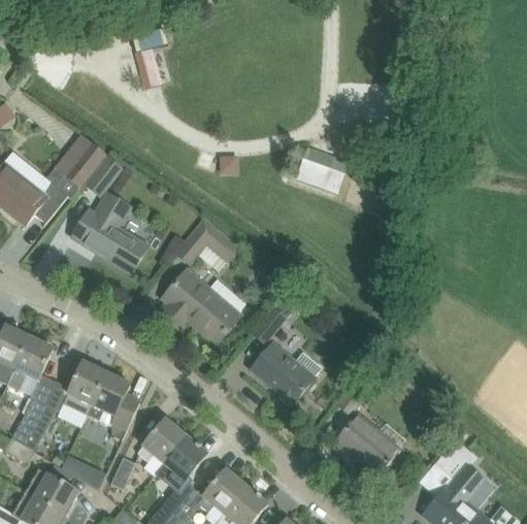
[(144,22),(119,28),(134,85),(160,77),(144,22)]
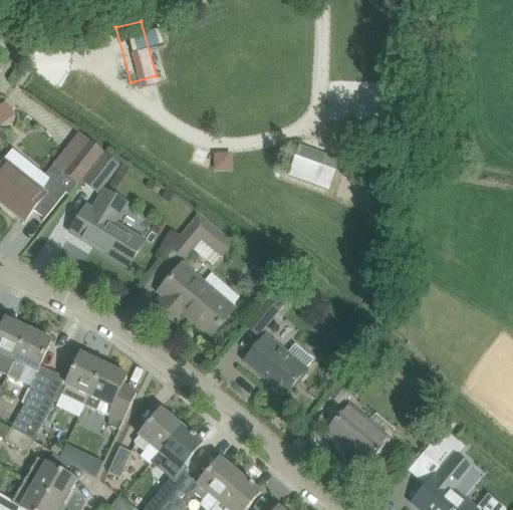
[(4,98),(0,100),(0,115),(11,108),(4,98)]
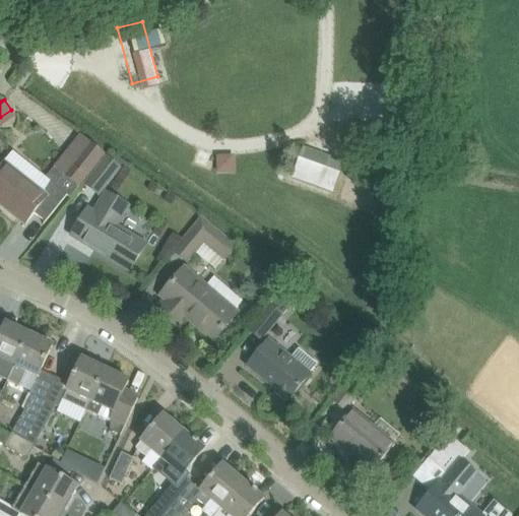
[(11,148),(0,163),(0,202),(23,221),(34,210),(44,218),(42,221),(42,222),(55,206),(65,194),(66,192),(70,194),(78,184),(78,185),(105,152),(89,140),(55,182),(11,148)]
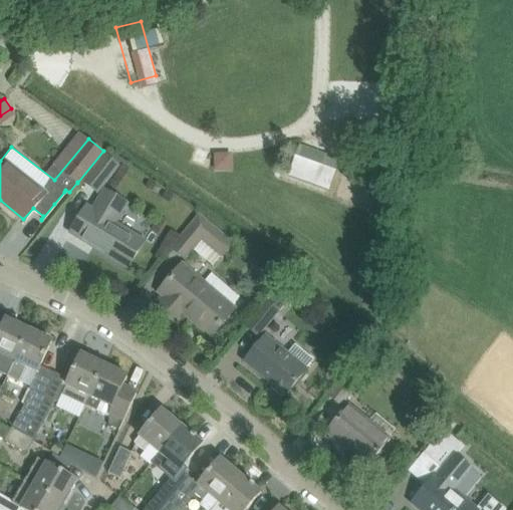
[(338,158),(298,142),(287,173),(328,188),(338,158)]
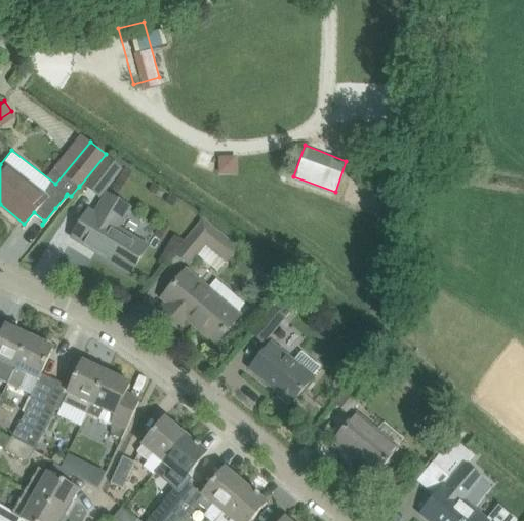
[(118,168),(107,159),(85,185),(96,194),(118,168)]
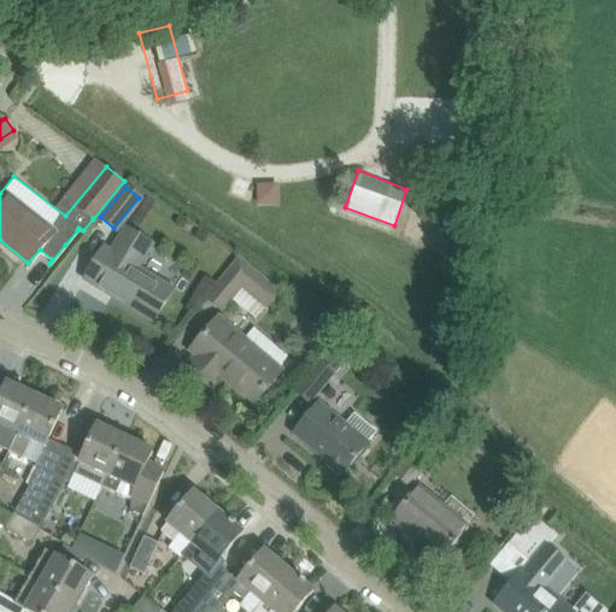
[(152,318),(165,298),(174,283),(140,264),(154,241),(125,224),(110,251),(101,246),(83,276),(152,318)]
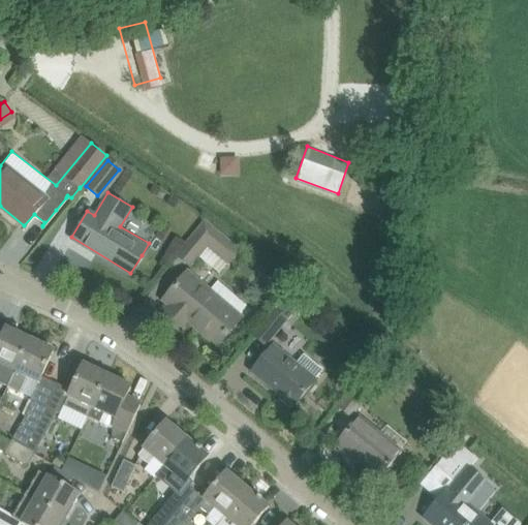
[(206,243),(225,259),(236,247),(205,220),(177,253),(188,264),(206,243)]
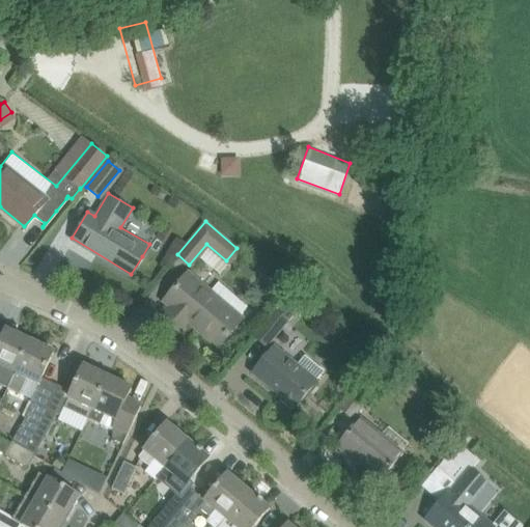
[(221,339),(234,324),(241,316),(187,271),(163,299),(169,304),(164,311),(184,327),(193,315),(205,327),(202,332),(215,342),(219,337),(221,339)]
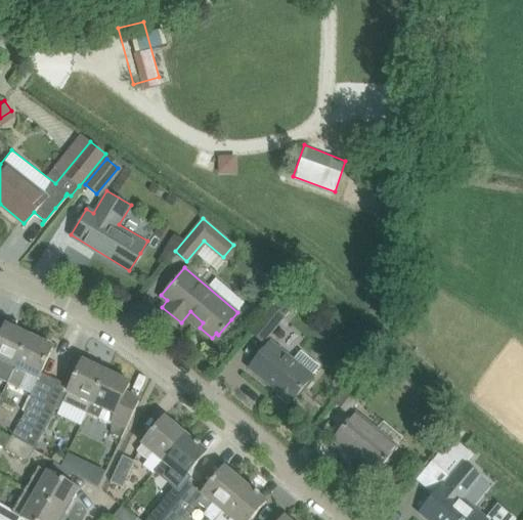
[(261,342),(281,316),(285,313),(271,303),(249,332),(261,342)]
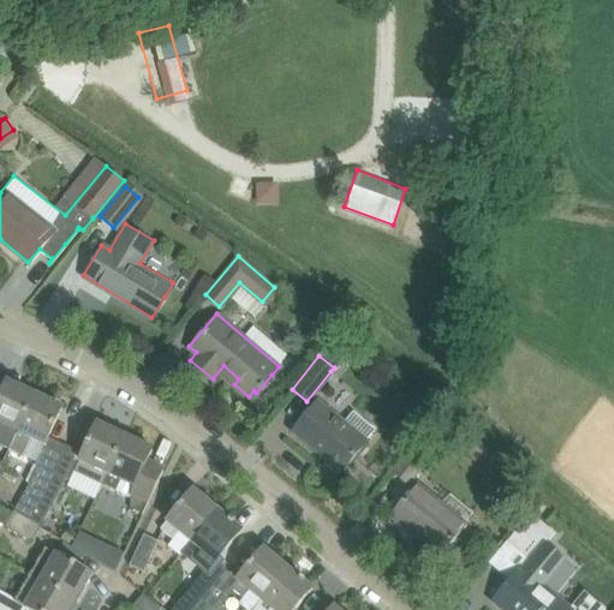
[(0,442),(9,446),(34,392),(6,378),(0,389),(0,442)]
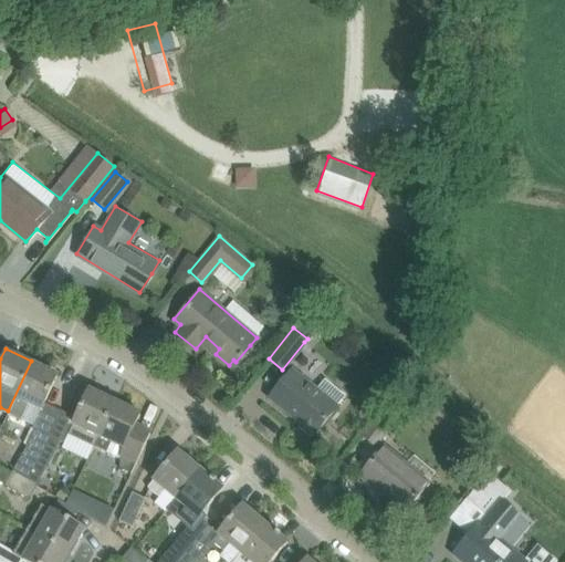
[(41,405),(46,393),(56,372),(31,361),(8,410),(20,417),(28,399),(41,405)]
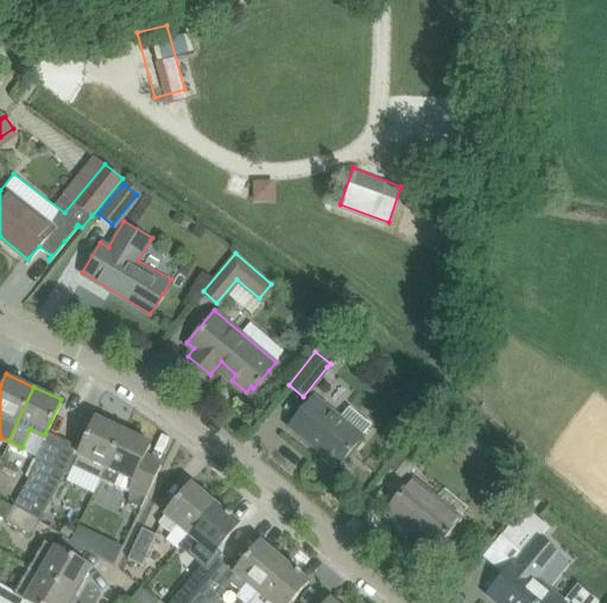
[(336,464),(351,445),(362,432),(371,421),(348,402),(340,413),(315,392),(288,425),(318,450),(316,452),(333,465),(334,463),(336,464)]
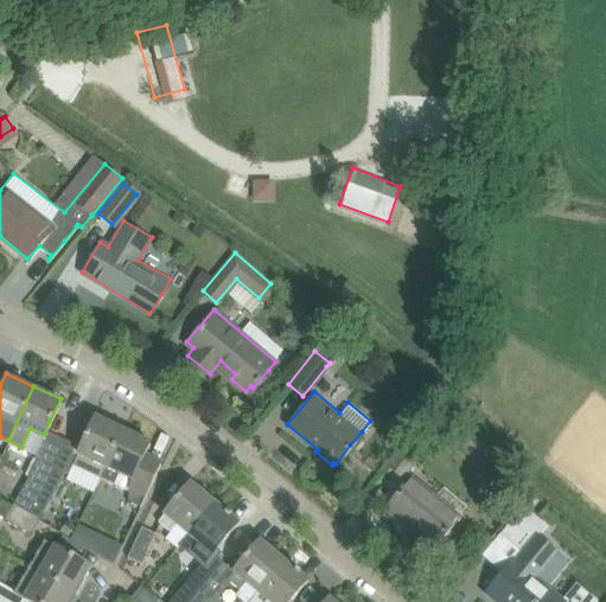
[(94,415),(84,436),(72,462),(101,475),(122,428),(94,415)]
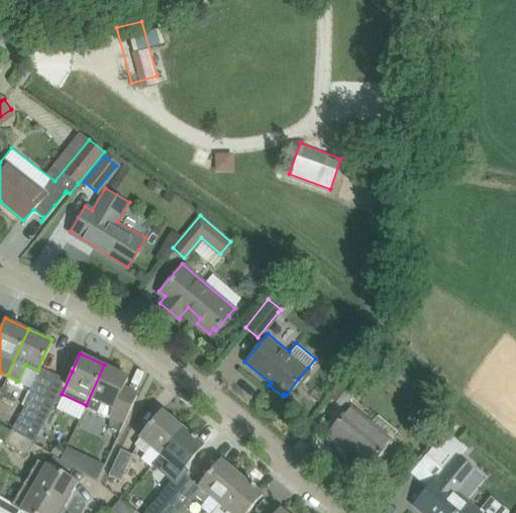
[(127,375),(104,365),(86,405),(109,416),(108,425),(119,430),(136,393),(122,386),(127,375)]
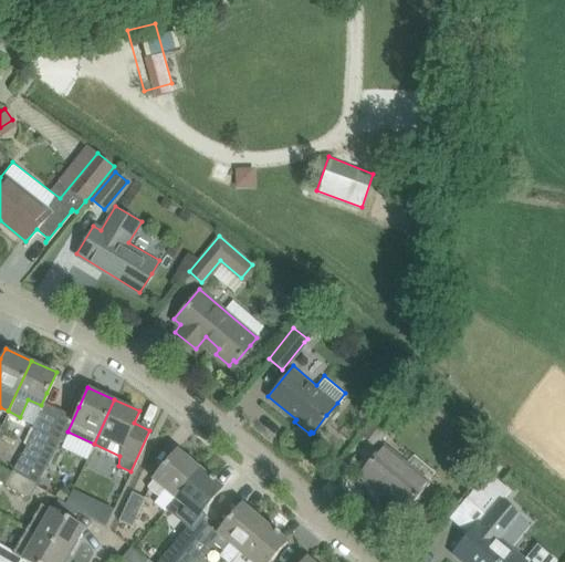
[(397,416),(384,405),(361,434),(374,444),(397,416)]
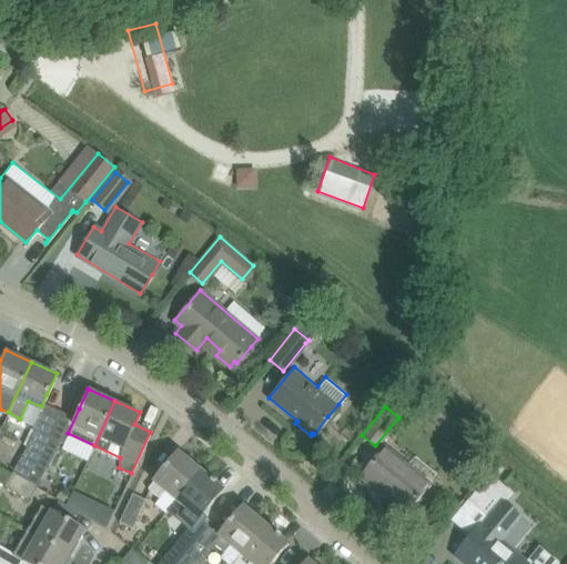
[(40,450),(48,434),(34,427),(29,442),(12,471),(24,477),(40,450)]
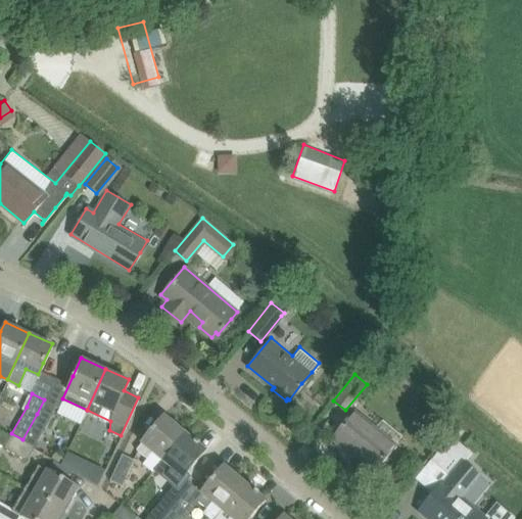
[(37,414),(22,439),(34,446),(39,438),(49,420),(55,405),(44,399),(37,414)]
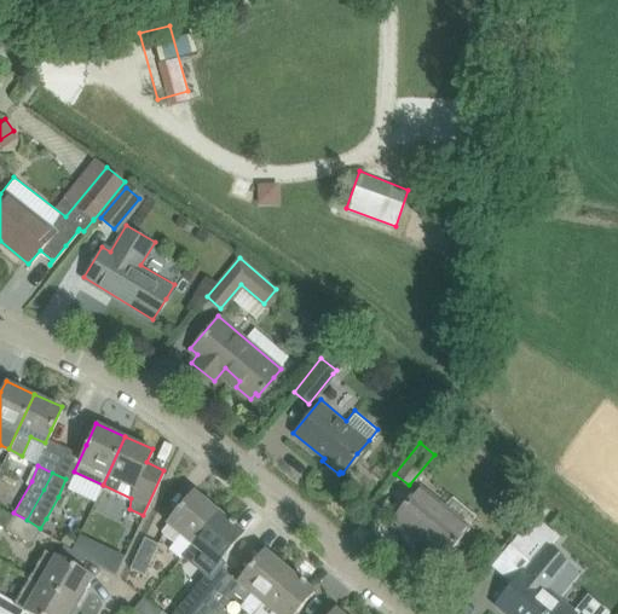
[(443,555),(458,537),(467,526),(419,486),(392,517),(413,536),(415,532),(443,555)]
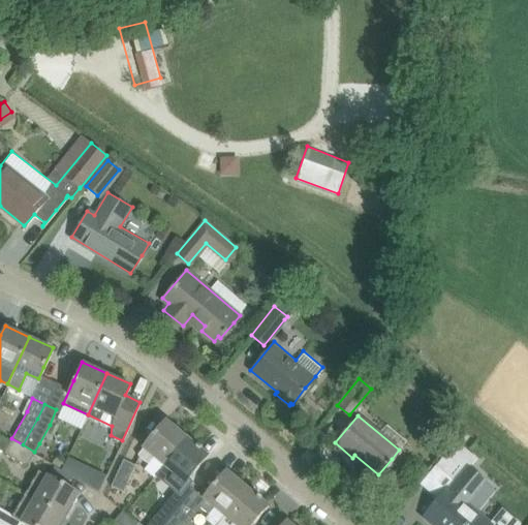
[(137,453),(148,462),(152,456),(162,464),(186,436),(165,419),(137,453)]
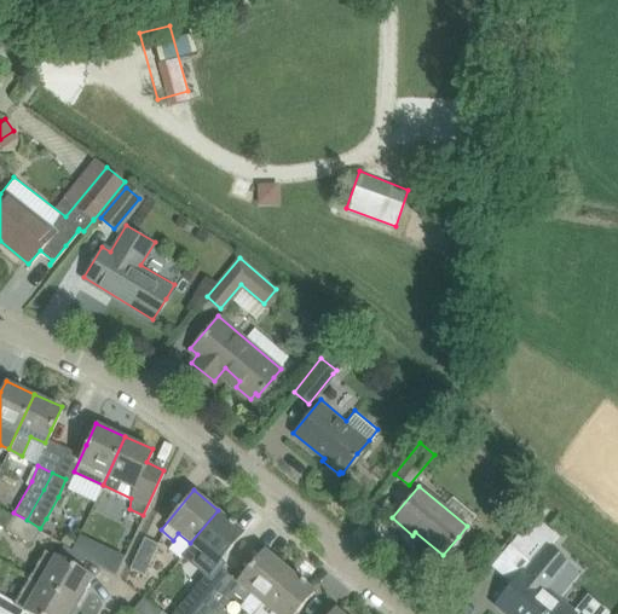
[(218,510),(190,543),(202,552),(195,560),(209,572),(242,531),(218,510)]
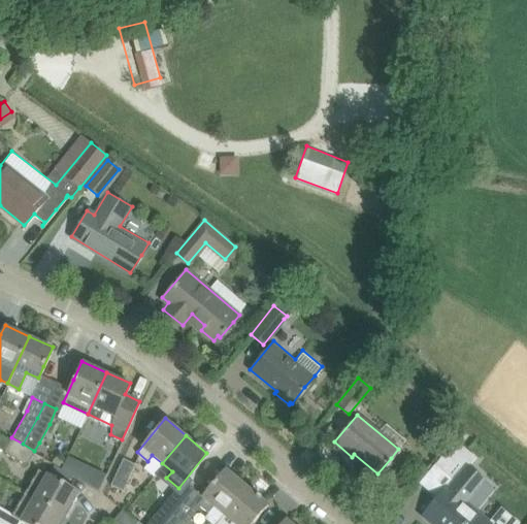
[(27,463),(34,451),(23,444),(11,437),(4,450),(27,463)]
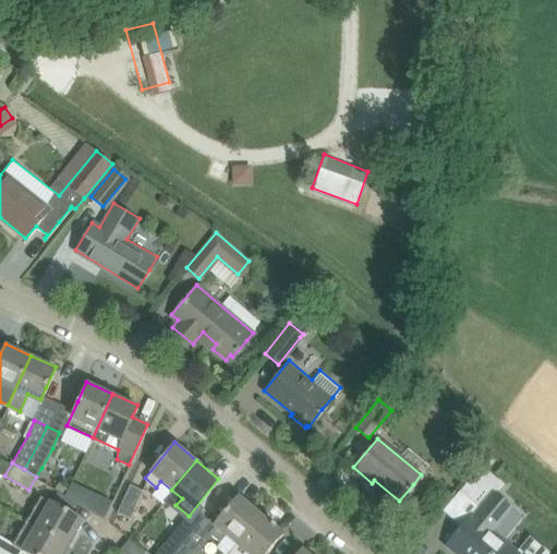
[(460,527),(446,543),(458,553),(544,553),(548,550),(543,545),(543,546),(529,536),(517,551),(492,529),(510,506),(492,492),(501,481),(481,465),(459,491),(477,507),(473,514),(472,513),(460,527)]
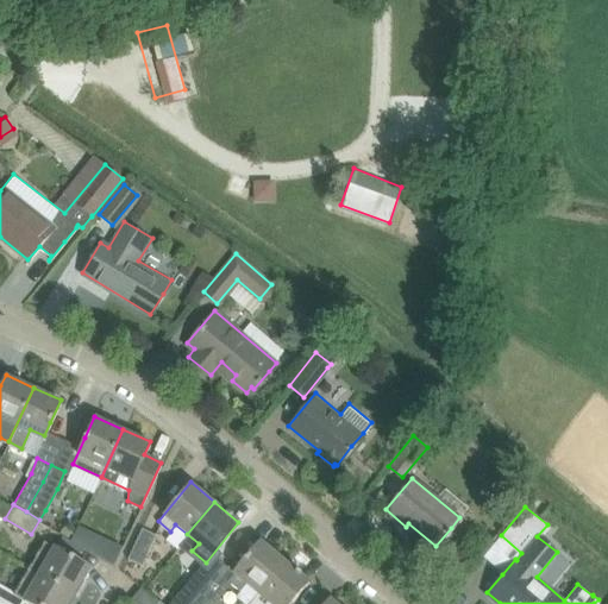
[(66,541),(74,521),(64,517),(55,536),(66,541)]
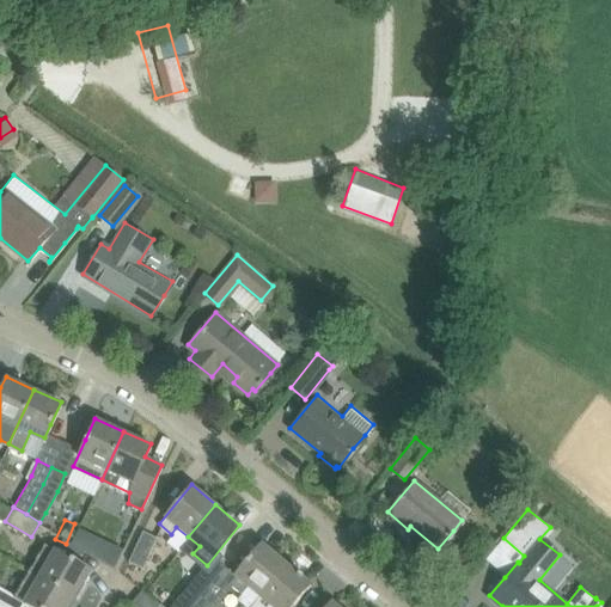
[(142,529),(141,531),(128,559),(142,566),(157,535),(142,529)]
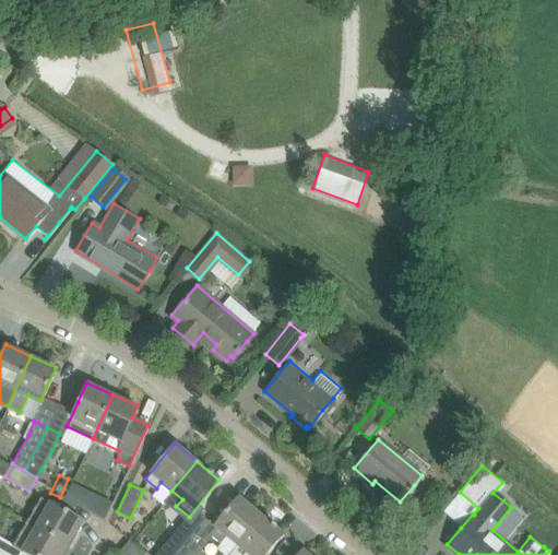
[(104,517),(113,499),(91,489),(83,504),(104,517)]
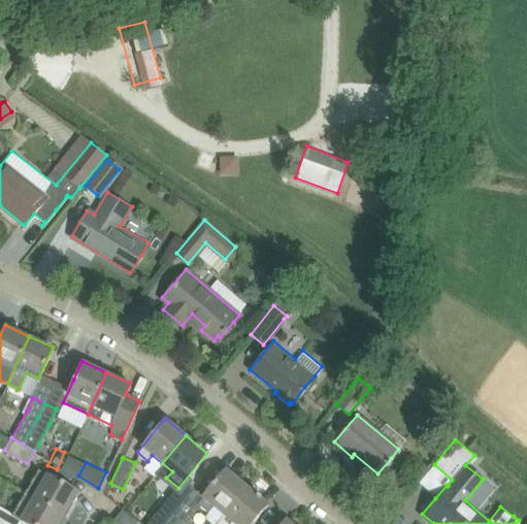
[(77,491),(60,481),(47,473),(37,468),(24,490),(64,514),(77,491)]
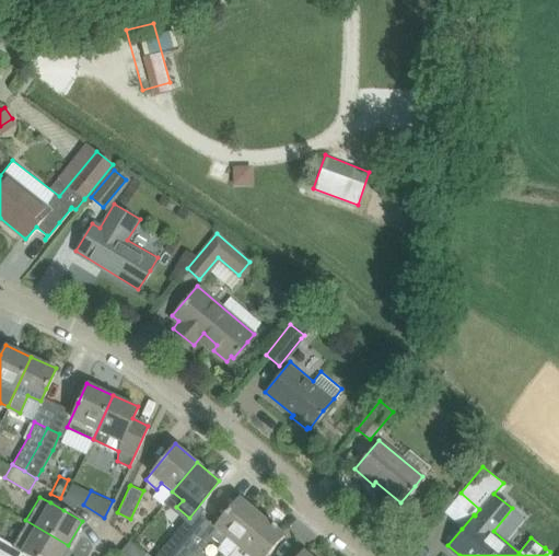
[(236,545),(261,516),(239,497),(208,533),(219,542),(224,535),(236,545)]
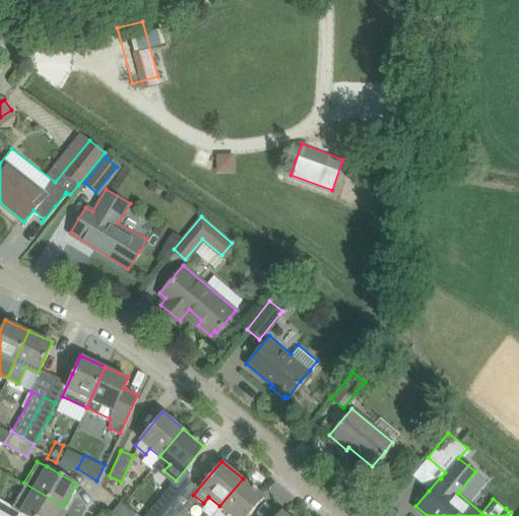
[(210,515),(245,515),(263,496),(243,478),(219,506),(210,515)]
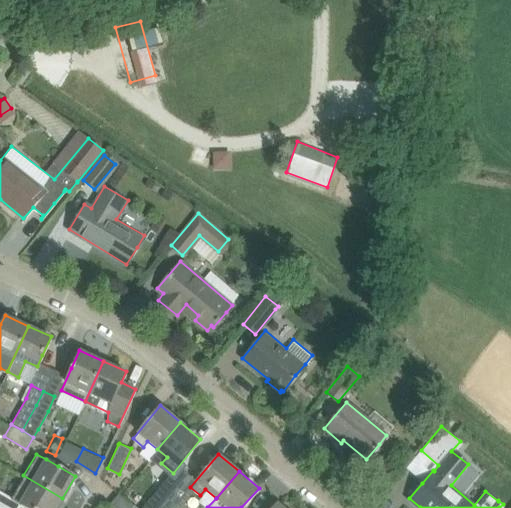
[(27,507),(28,507),(56,507),(62,498),(23,475),(11,496),(0,489),(0,504),(6,507),(27,507)]
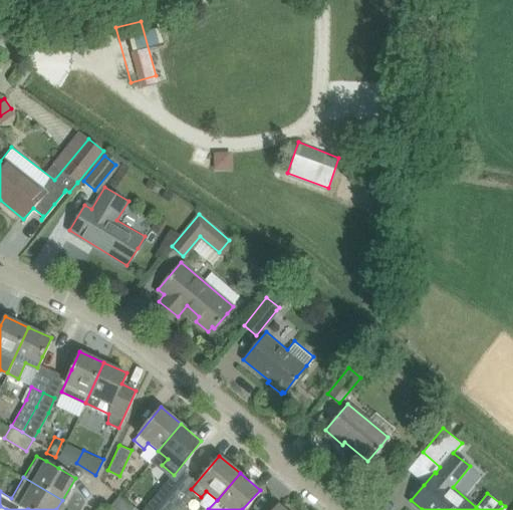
[(141,509),(159,509),(169,499),(159,490),(141,509)]
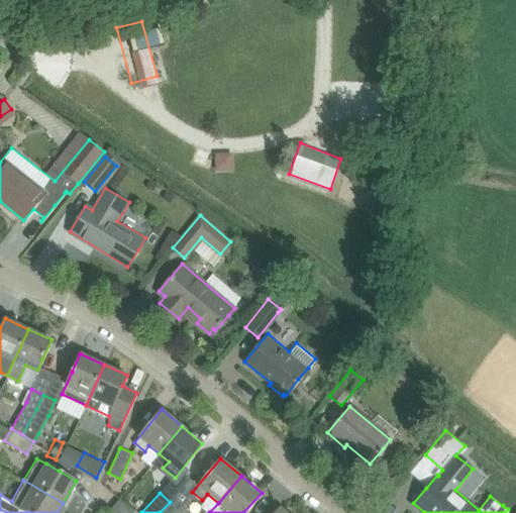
[(176,512),(179,510),(170,502),(160,512),(176,512)]
